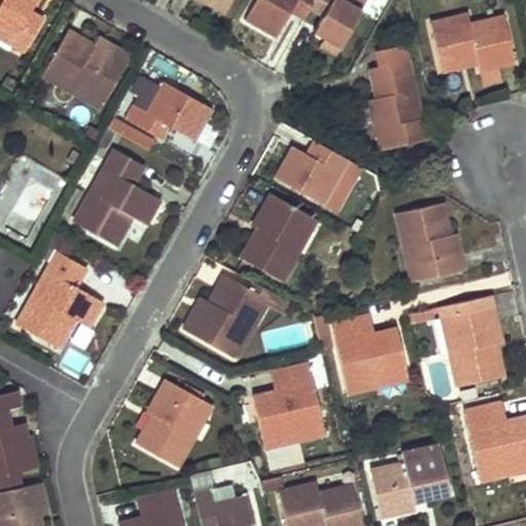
[(35,0),(0,0),(0,29),(13,37),(9,45),(24,52),(40,25),(27,17),(30,10),(35,0)]
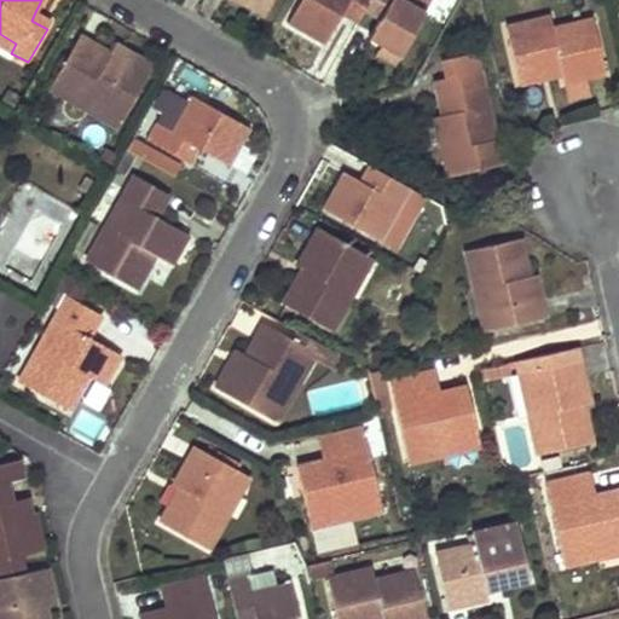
[(235,0),(262,16),(271,0),(235,0)]
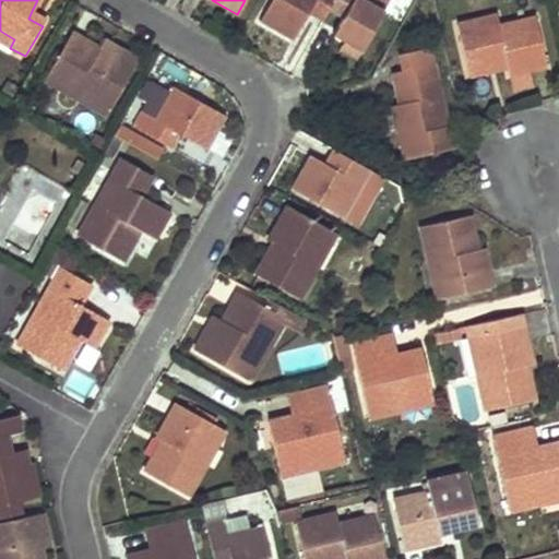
[(332,2),(332,0),(270,0),(259,21),(292,39),(308,12),(312,6),(325,13),(328,9),(332,2)]
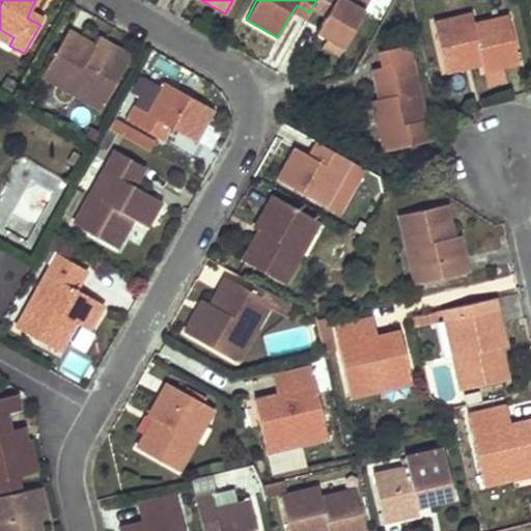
[(315,0),(315,2),(328,9),(324,16),(315,32),(326,38),(342,48),(364,9),(369,0),(315,0)]
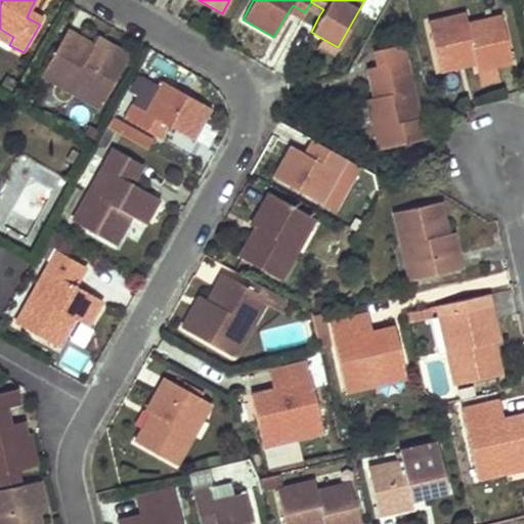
[(323,9),(311,2),(307,8),(319,15),(323,9)]
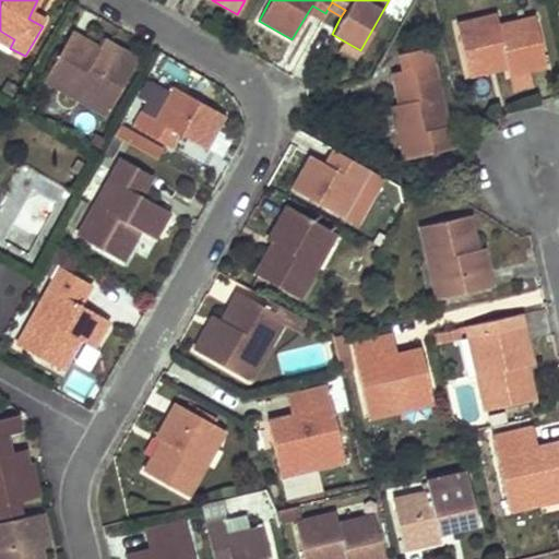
[(325,13),(312,6),(308,12),(321,20),(325,13)]
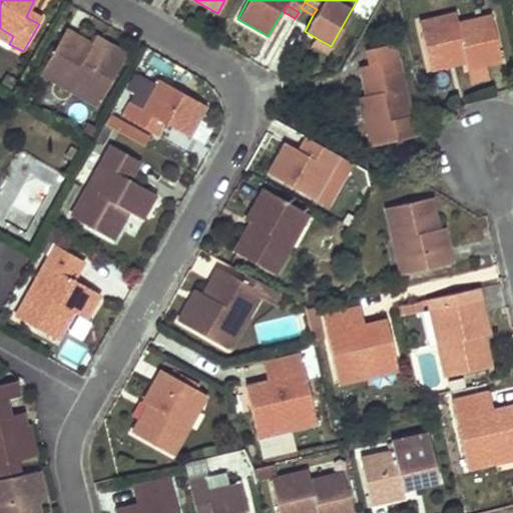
[(29,10),(26,17),(39,24),(42,17),(29,10)]
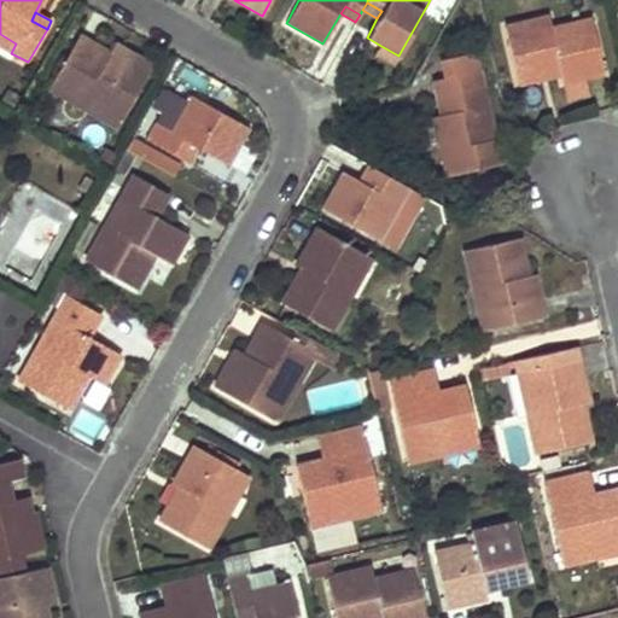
[(573,23),(552,28),(548,16),(505,27),(518,85),(560,74),(563,83),(564,82),(584,79),(604,74),(594,33),(576,36),(573,23)]
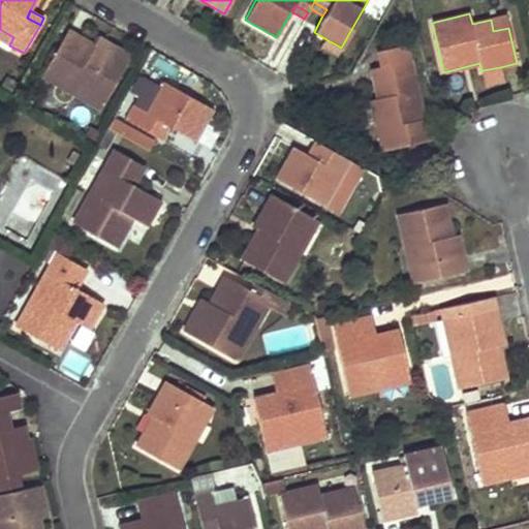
[(493,31),(508,28),(505,16),(491,20),(493,31)]
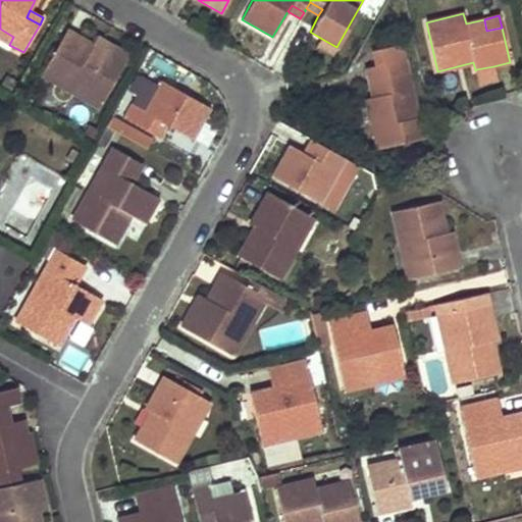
[(13,37),(0,29),(0,39),(9,45),(13,37)]
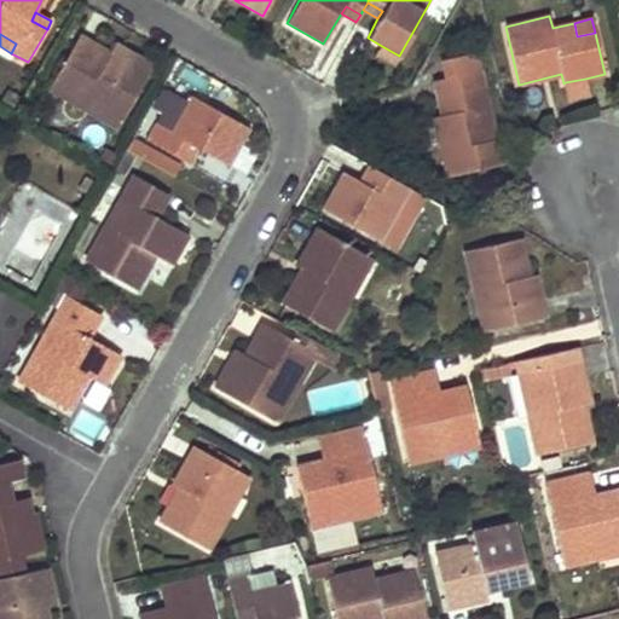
[(134,57),(129,67),(109,53),(77,36),(55,77),(85,94),(79,105),(119,128),(152,68),(134,57)]
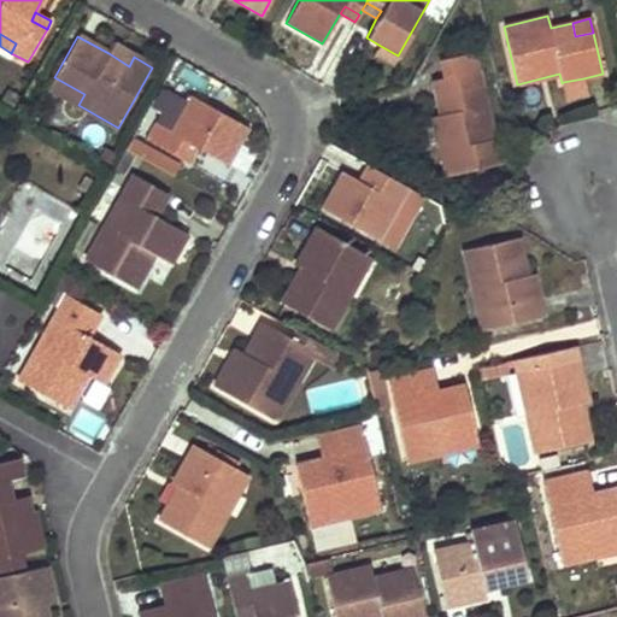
[(129,66),(134,57),(113,45),(109,53),(129,66)]
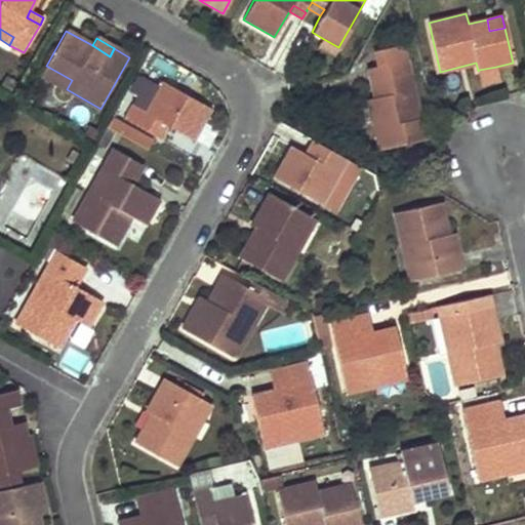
[(338,47),(322,38),(318,45),(334,54),(338,47)]
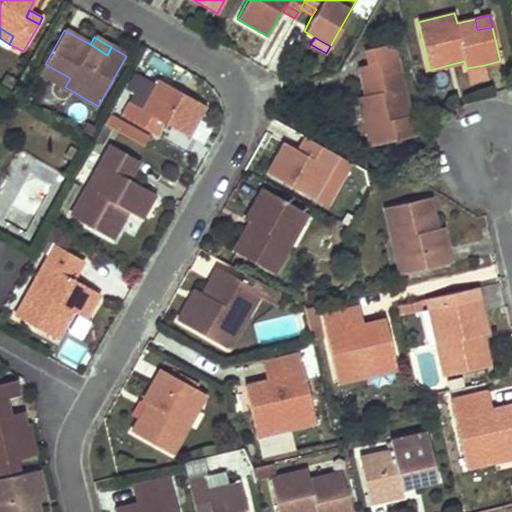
[(365,95),(358,97),(363,118),(367,118),(368,123),(364,124),(370,146),(419,135),(414,114),(408,115),(402,87),(396,88),(390,59),(395,58),(392,44),(366,50),(370,65),(359,67),(365,95)]
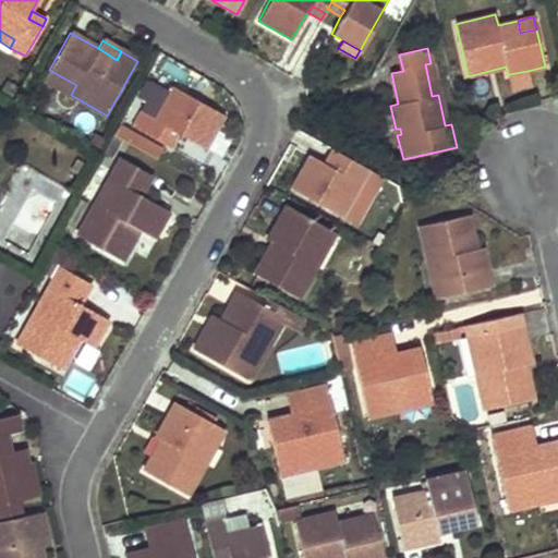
[(432,96),(438,95),(431,63),(425,64),(432,96)]
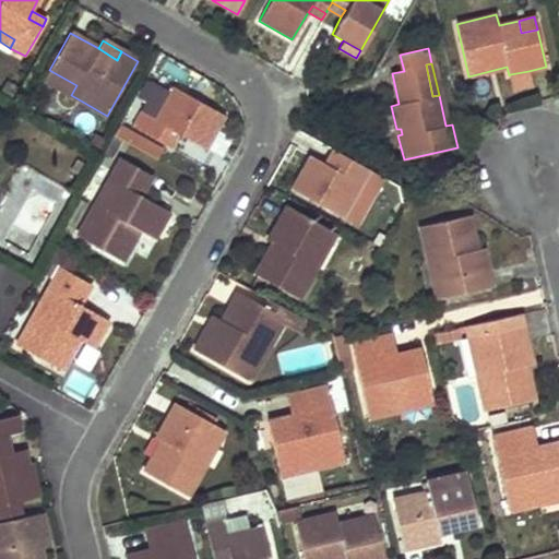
[(44,81),(71,95),(76,85),(49,70),(44,81)]
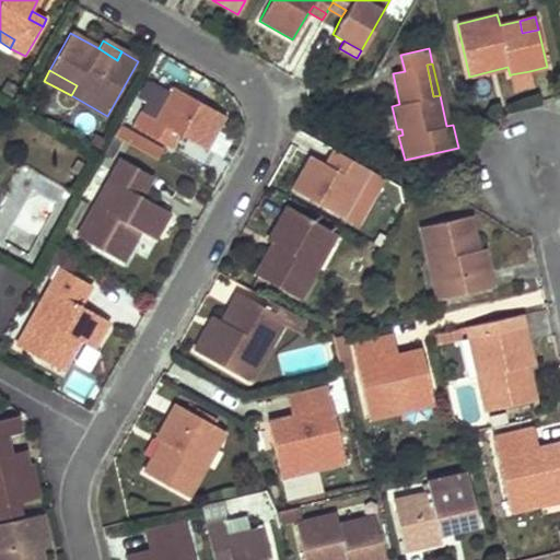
[(514,88),(533,83),(529,71),(511,74),(514,88)]
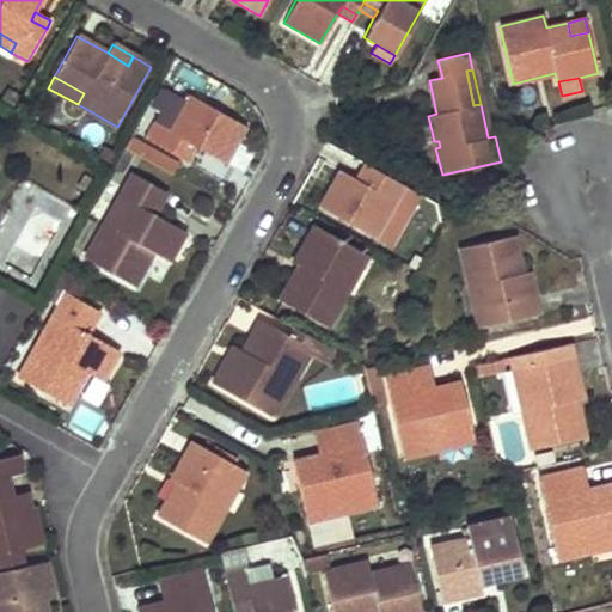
[(188,142),(196,147),(226,164),(246,127),(189,95),(169,130),(153,122),(144,140),(179,159),(188,142)]
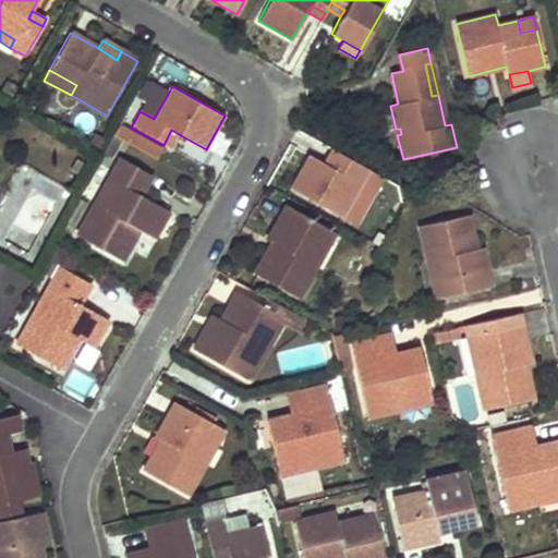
[(120,125),(114,136),(156,159),(162,149),(120,125)]
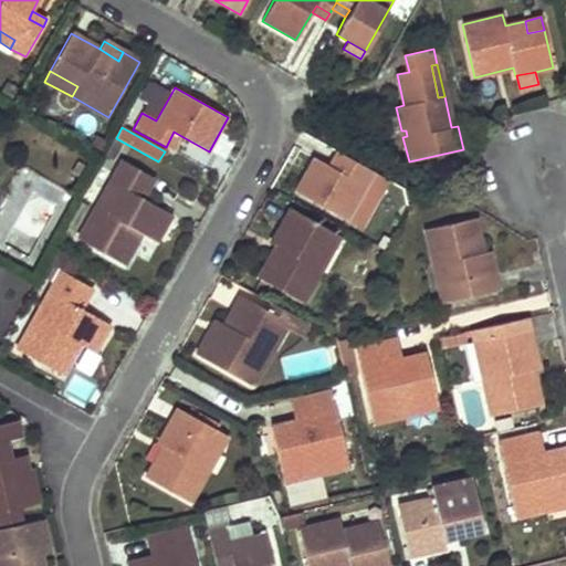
[(181,136),(174,132),(166,147),(174,152),(181,136)]
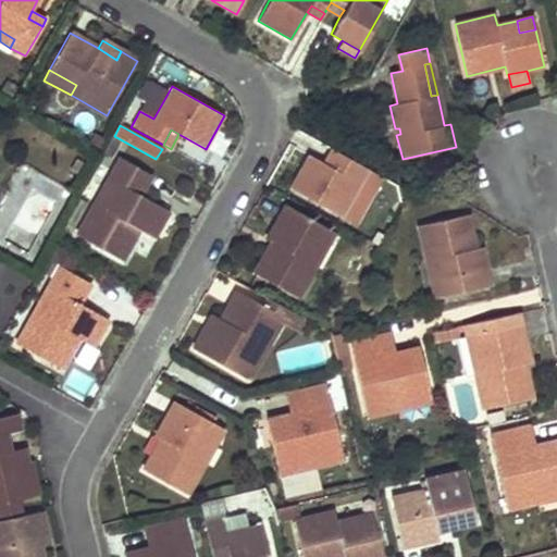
[(336,152),(330,148),(322,162),(329,166),(336,152)]
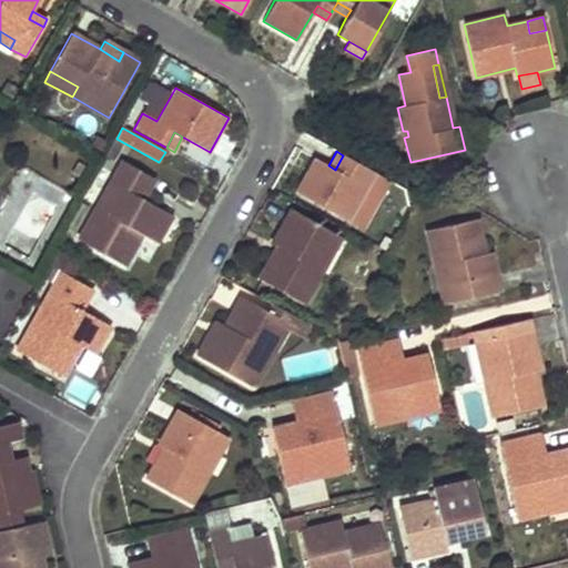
[(374,172),(343,155),(335,170),(328,165),(313,158),(294,192),(348,221),(374,172)]
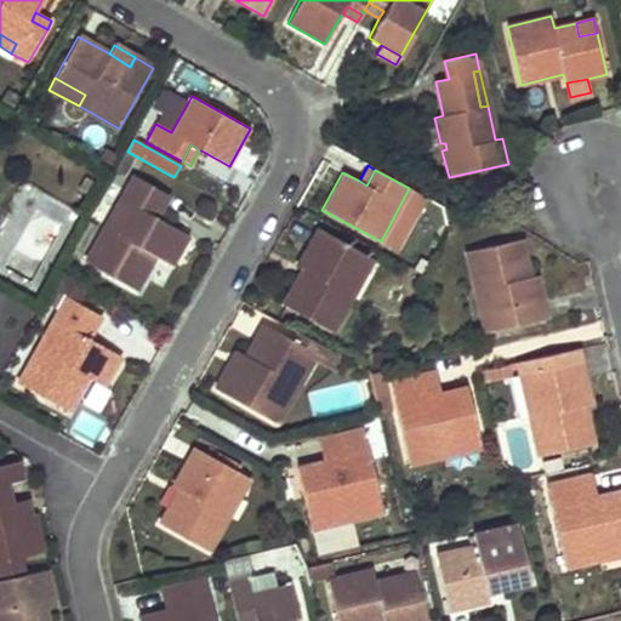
[(188,234),(155,217),(146,212),(151,205),(159,211),(169,194),(134,176),(86,262),(136,290),(154,255),(171,265),(188,234)]
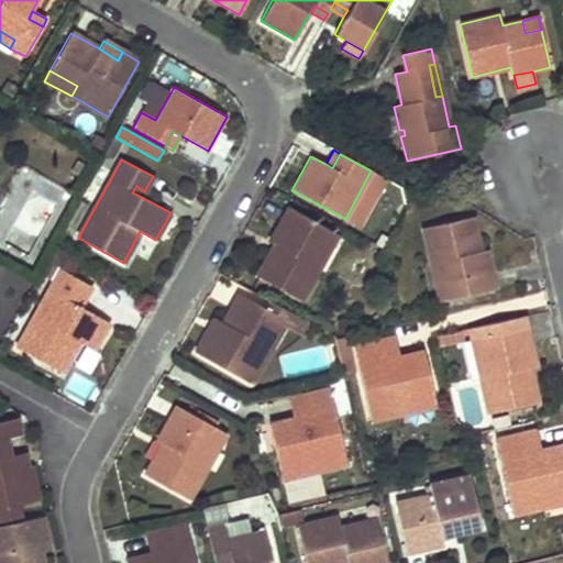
[(88,166),(79,161),(74,170),(81,175),(88,166)]
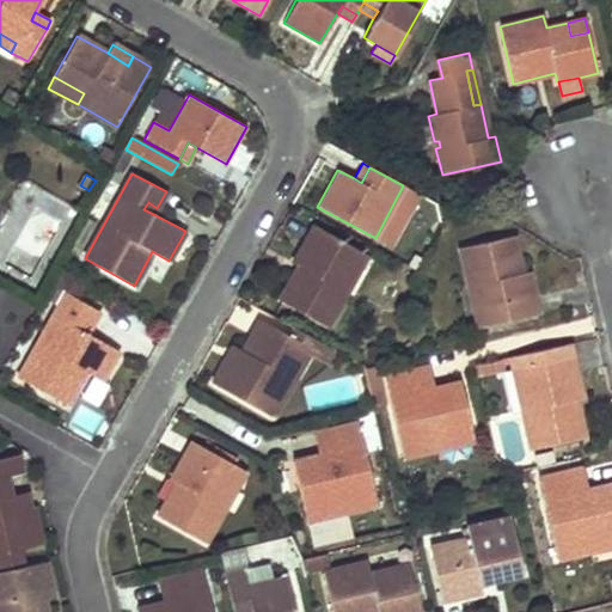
[(148,202),(144,209),(153,214),(157,208),(148,202)]
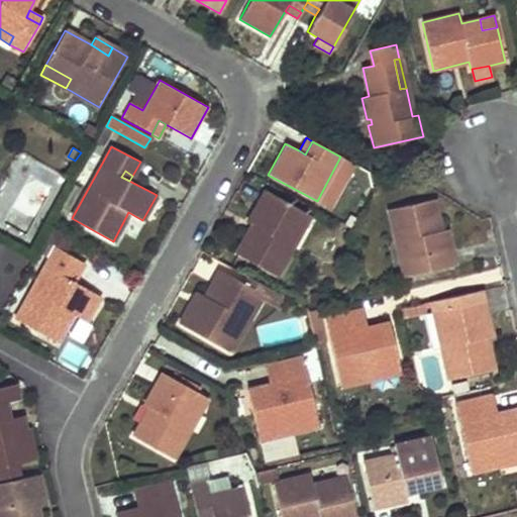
[(247,223),(251,226),(254,227),(252,231),(249,230),(236,254),(277,276),(293,247),(288,244),(305,213),(265,191),(247,223)]
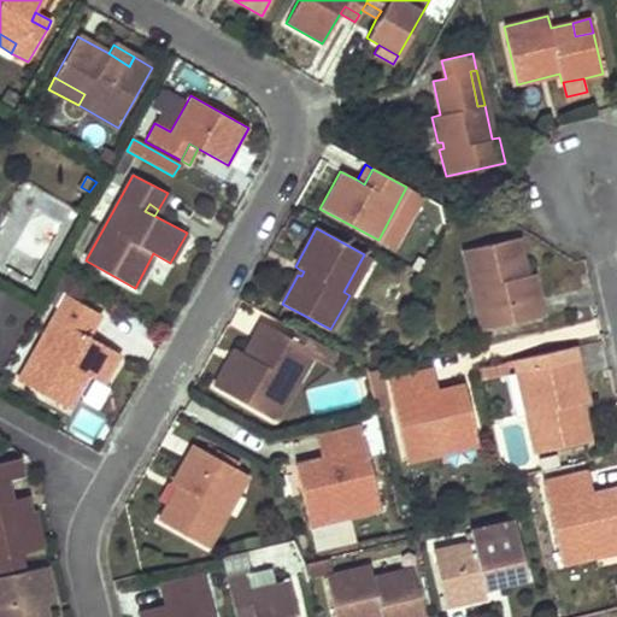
[(532,275),(526,276),(521,276),(519,271),(524,270),(517,238),(463,251),(472,289),(479,288),(488,330),(541,317),(532,275)]
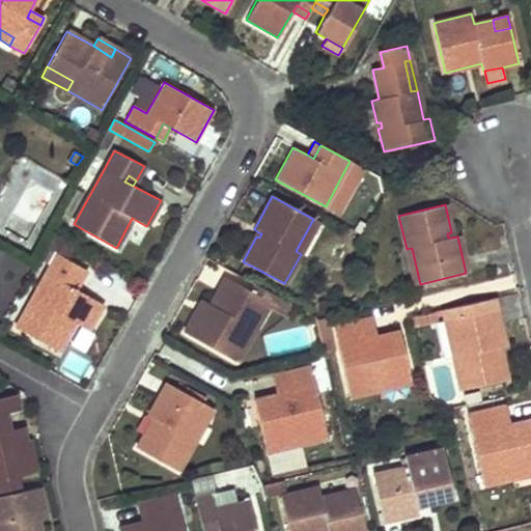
[(318,221),(313,219),(296,251),(301,254),(318,221)]
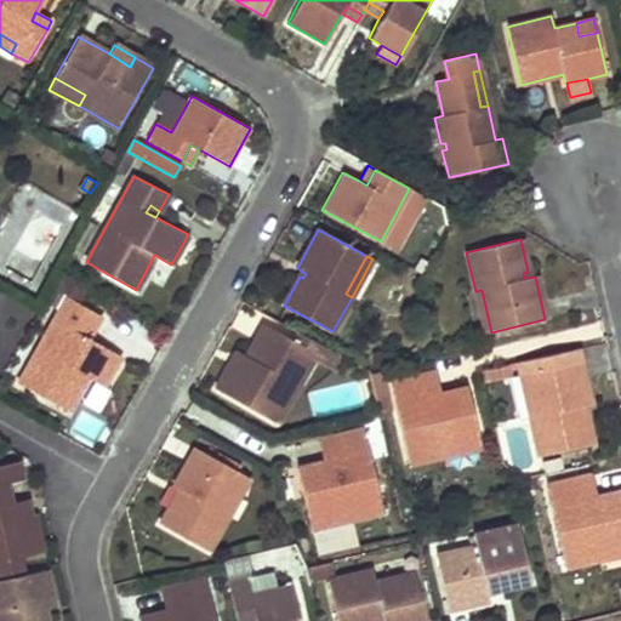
[(482,290),(476,291),(485,334),(491,332),(482,290)]
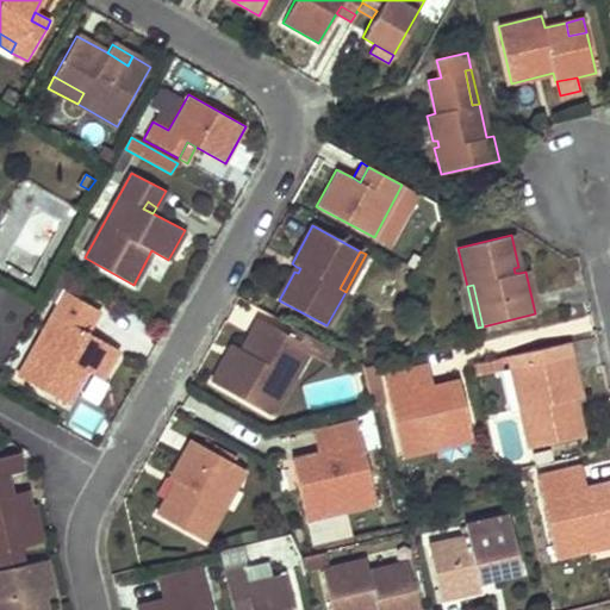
[(118,349),(87,332),(78,328),(80,321),(89,327),(99,311),(64,292),(18,378),(67,404),(86,371),(101,379),(118,349)]
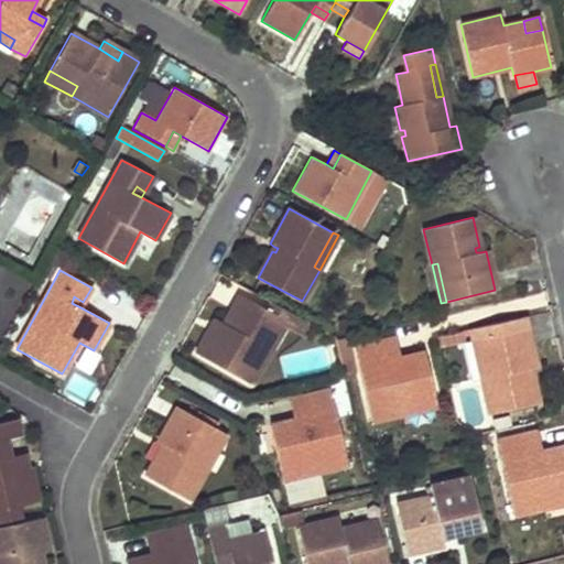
[(271,349),(261,343),(277,316),(240,295),(224,324),(214,342),(205,337),(195,354),(251,384),(271,349)]
